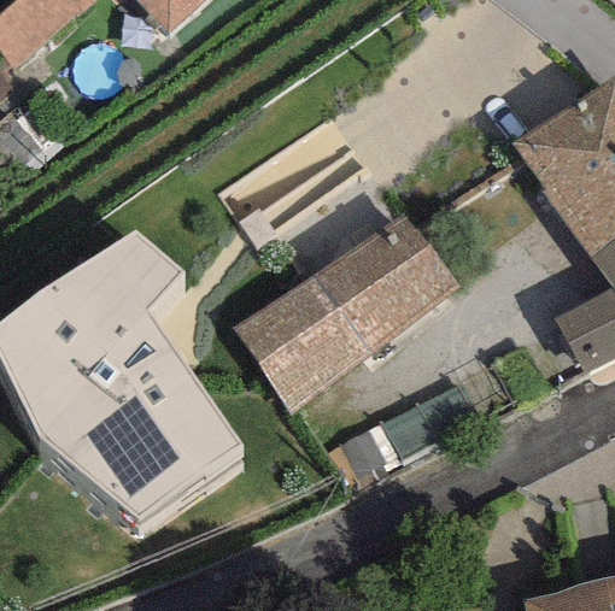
[(4,0),(0,3),(0,47),(10,60),(88,0),(4,0)]
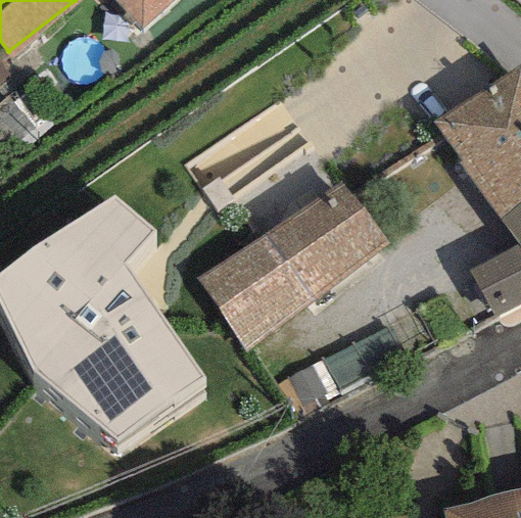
[(119,0),(141,24),(167,0),(119,0)]
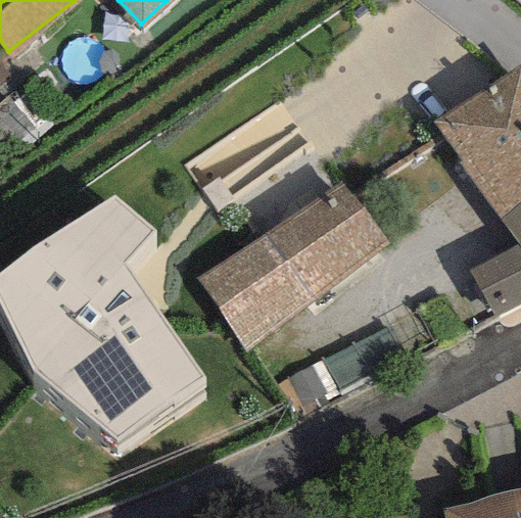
[(520,67),(519,66),(435,125),(504,220),(520,206),(520,67)]
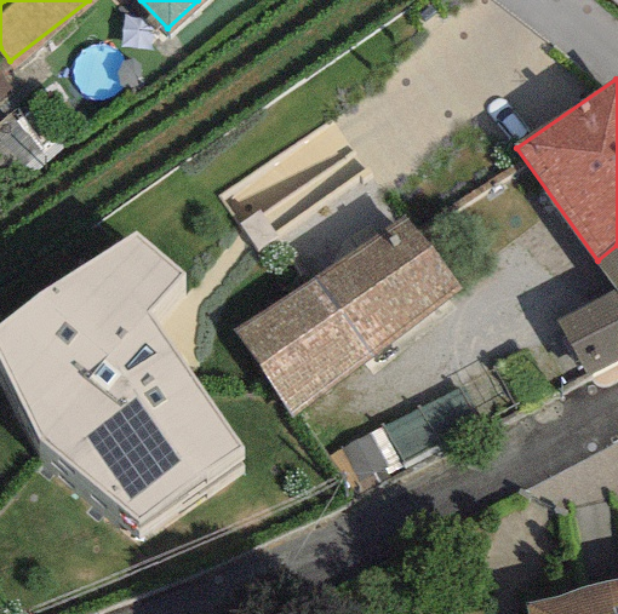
[(463,286),(405,213),(236,322),(291,408),(463,286)]
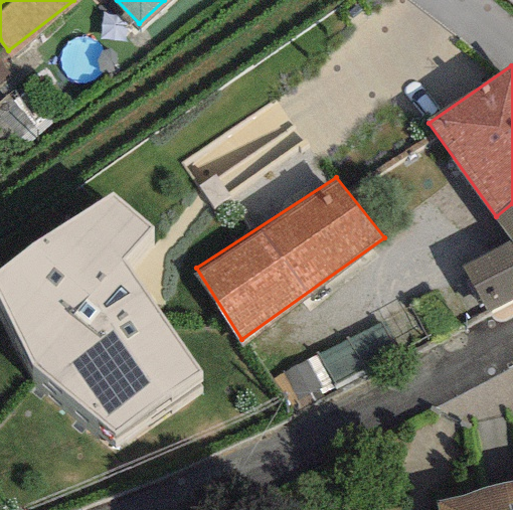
[(151,223),(112,191),(0,264),(0,297),(33,365),(114,443),(201,368),(122,257),(151,223)]
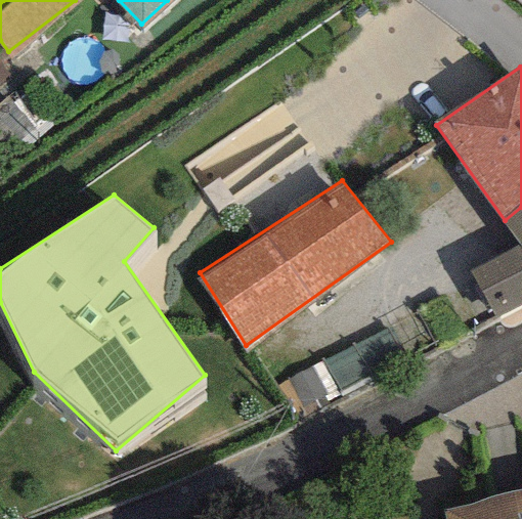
[(521,207),(505,220),(521,243),(521,247),(473,269),(495,315),(521,301),(521,207)]
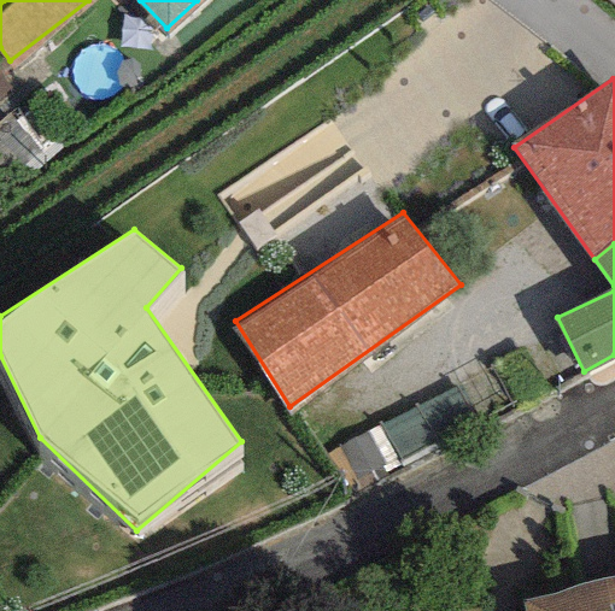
[(614,574),(525,594),(527,610),(614,610),(614,574)]
